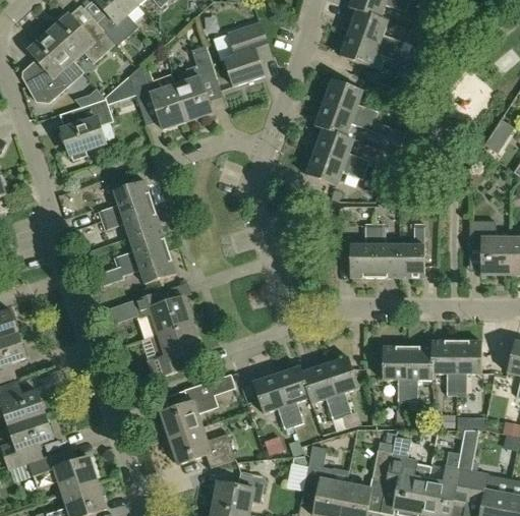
[(126,14),(137,4),(133,0),(96,0),(110,15),(99,25),(114,43),(116,45),(136,26),(126,14)]
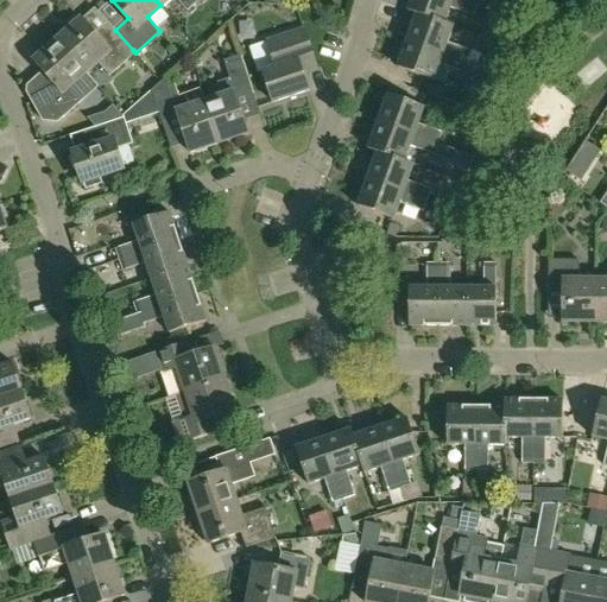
[(478,1),(474,0),(409,0),(406,7),(416,11),(444,20),(449,5),(473,13),(478,1)]
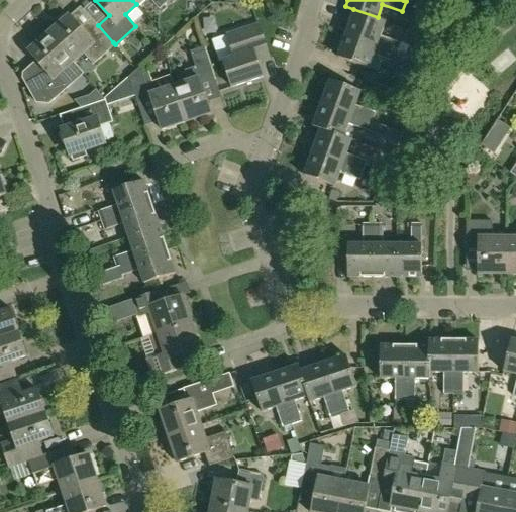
[(385,19),(378,17),(353,9),(345,31),(397,49),(400,40),(381,33),(385,19)]
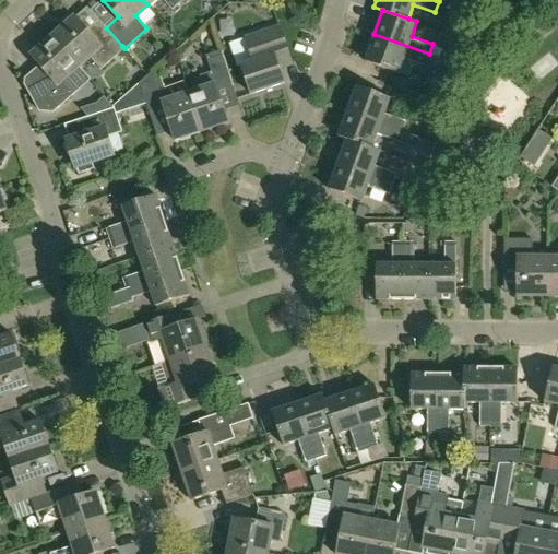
[(122,46),(106,27),(102,23),(91,33),(73,14),(51,33),(78,63),(87,54),(98,66),(122,46)]
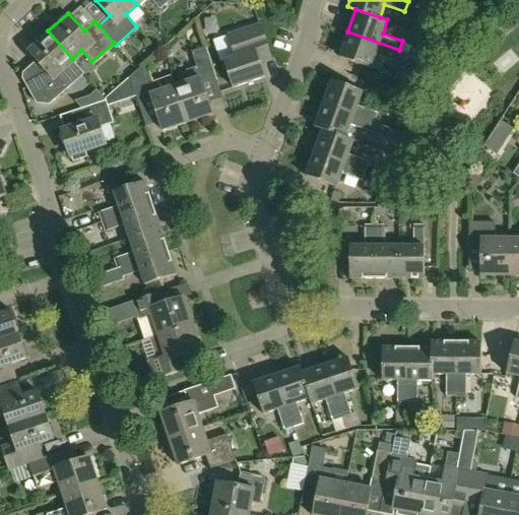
[(259,61),(271,57),(258,21),(230,31),(237,53),(223,57),(233,84),(263,73),(259,61)]
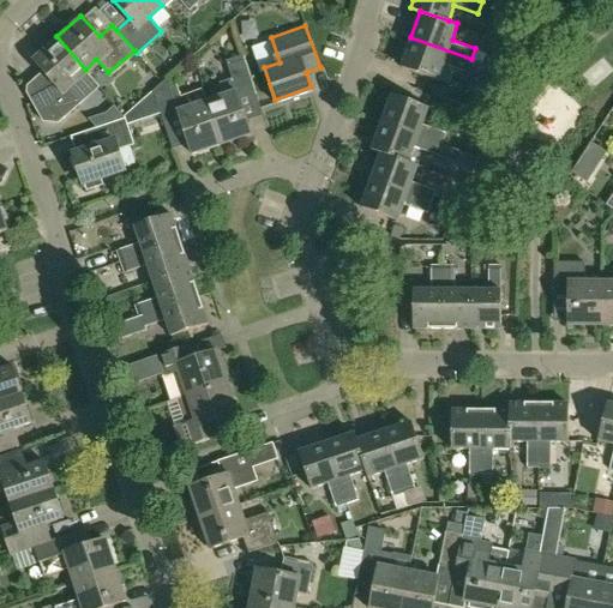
[(91,80),(83,71),(85,70),(56,36),(32,58),(46,72),(42,76),(34,76),(26,83),(26,88),(25,89),(42,118),(58,119),(78,101),(78,94),(77,92),(91,80)]
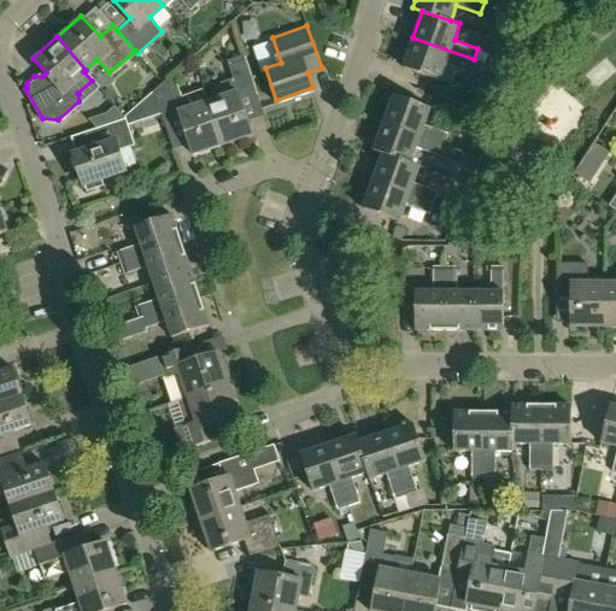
[(474,59),(412,37),(403,65),(439,78),(445,62),(469,71),(474,59)]
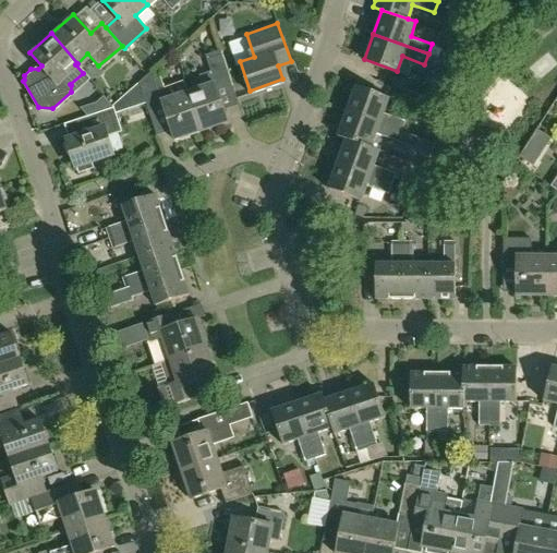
[(231,84),(220,52),(219,46),(204,50),(210,69),(200,73),(203,84),(188,89),(201,129),(227,119),(217,88),(231,84)]
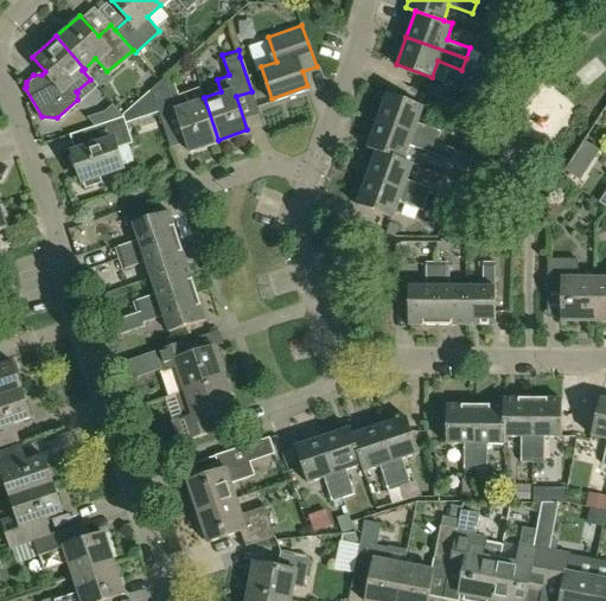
[(218,140),(204,97),(189,103),(185,95),(179,91),(171,95),(164,75),(151,87),(160,121),(177,115),(187,149),(218,140)]
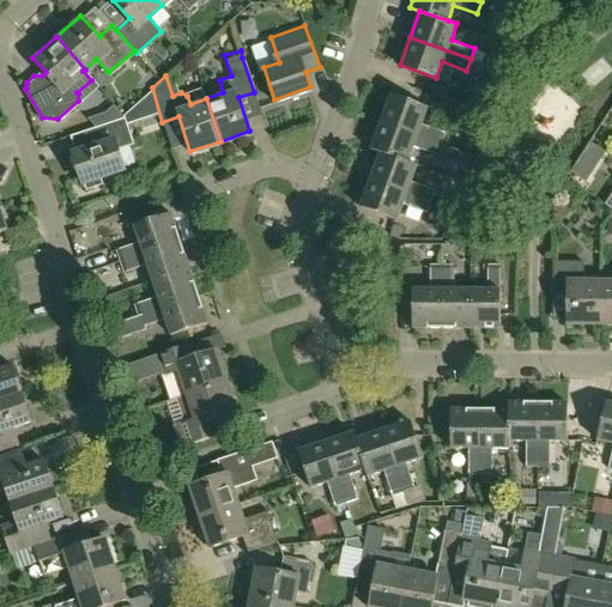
[(391,92),(380,120),(455,146),(455,145),(441,140),(444,129),(420,121),(426,105),(391,92)]
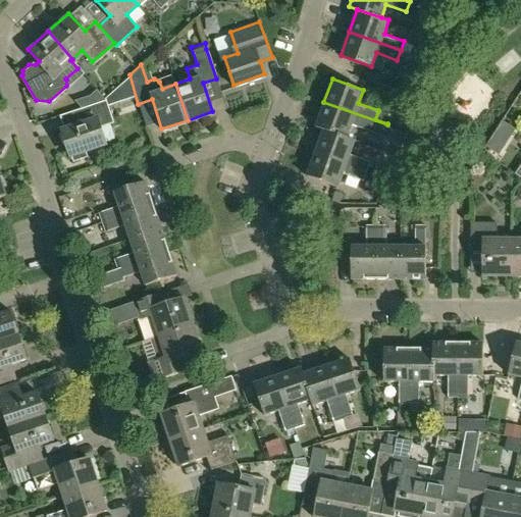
[(112,120),(106,103),(117,100),(114,87),(103,96),(104,98),(81,106),(85,120),(60,128),(69,154),(104,142),(99,124),(112,120)]
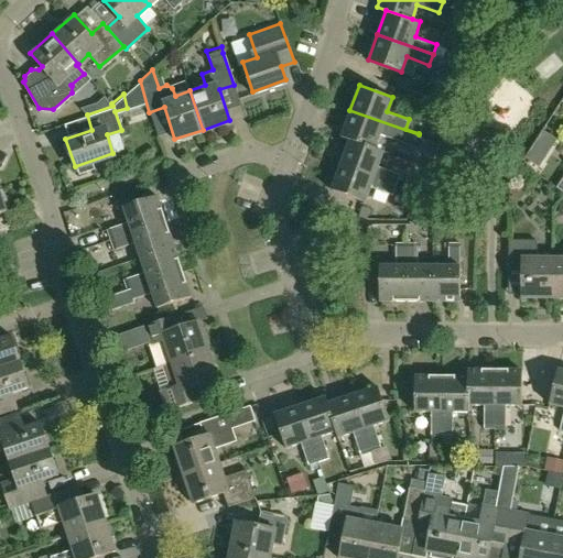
[(419,134),(349,110),(340,135),(349,139),(375,146),(379,132),(414,144),(419,134)]
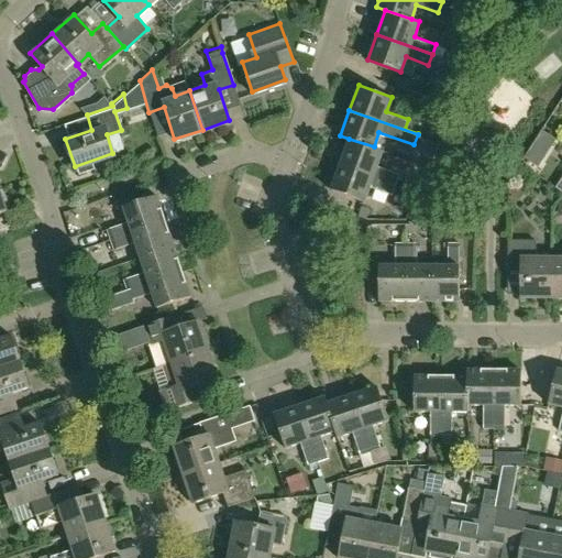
[(382,150),(374,146),(349,139),(340,163),(395,183),(398,172),(376,164),(382,150)]
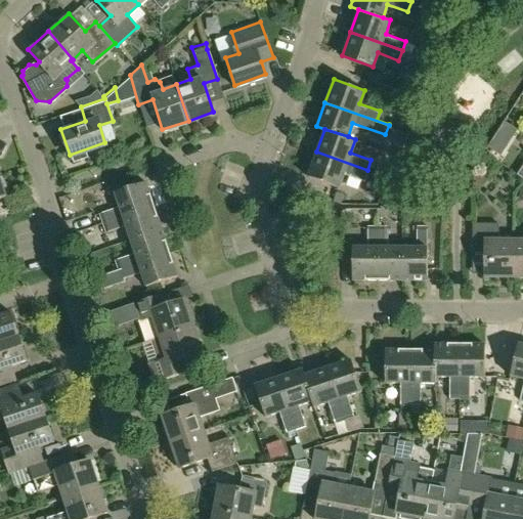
[(367,170),(316,152),(308,175),(339,186),(344,172),(363,179),(367,170)]
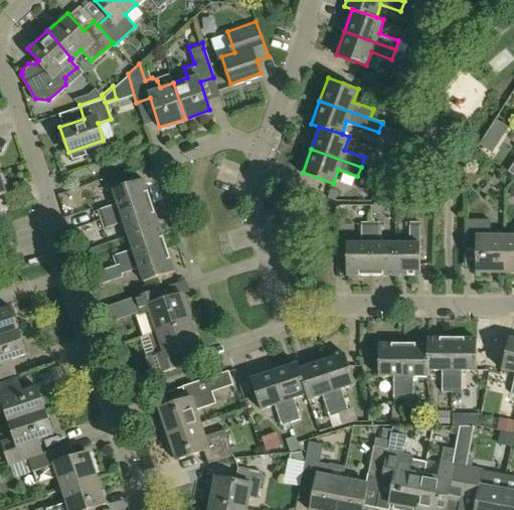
[(97,208),(100,217),(150,200),(142,177),(112,187),(117,201),(97,208)]
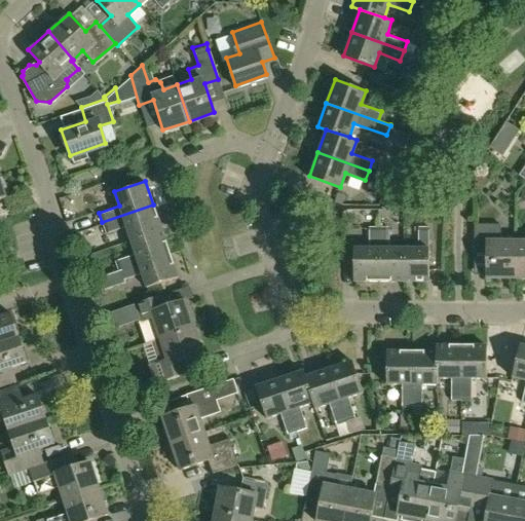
[(161,228),(153,205),(102,222),(105,232),(125,225),(130,238),(161,228)]
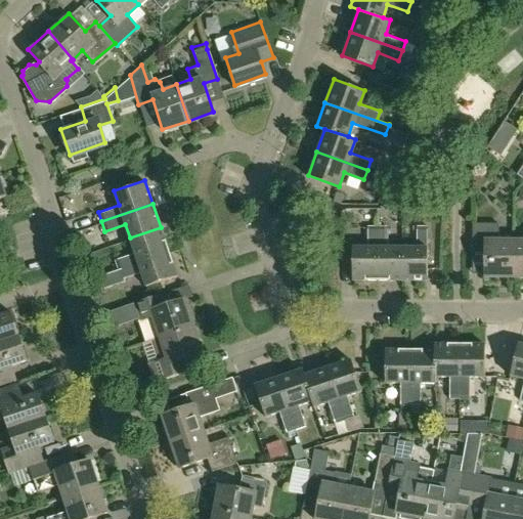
[(512,273),(512,239),(498,239),(498,222),(472,221),(472,249),(484,249),(484,273),(512,273)]
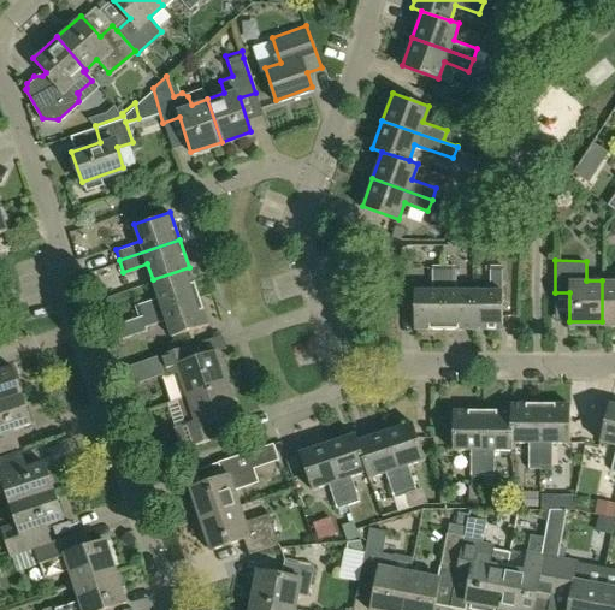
[(443,327),(443,262),(431,262),(431,289),(413,289),(413,327),(443,327)]
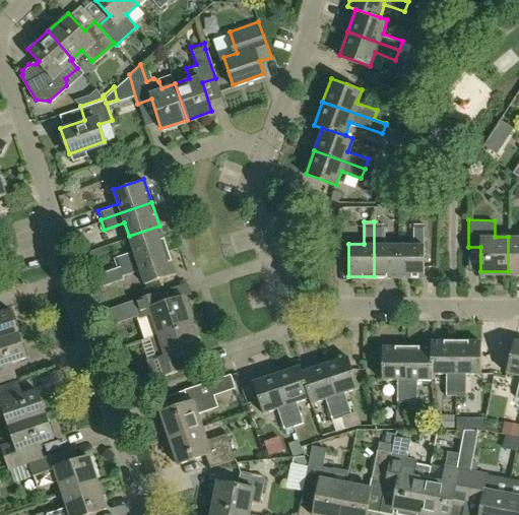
[(399,276),(398,243),(385,243),(384,221),(374,221),(374,276),(399,276)]
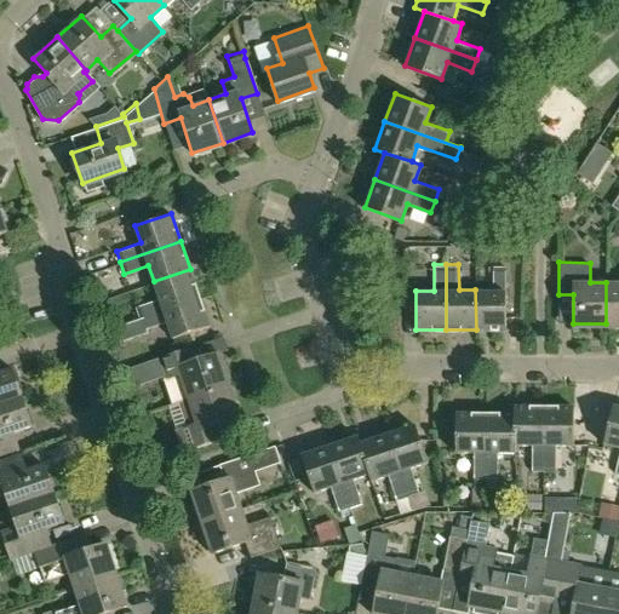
[(492,290),(475,290),(476,330),(505,330),(505,264),(492,264),(492,290)]
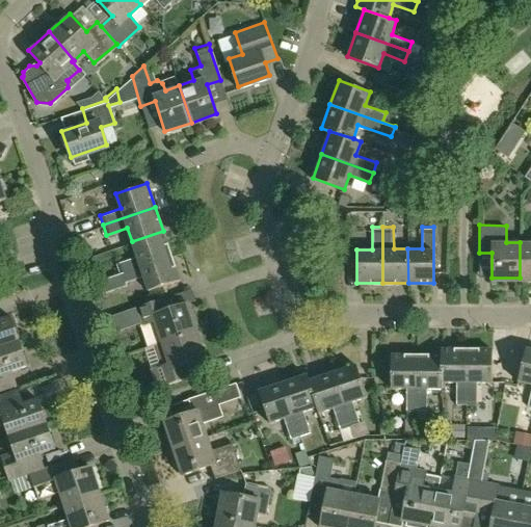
[(170,254),(163,231),(132,241),(136,256),(115,262),(118,272),(170,254)]
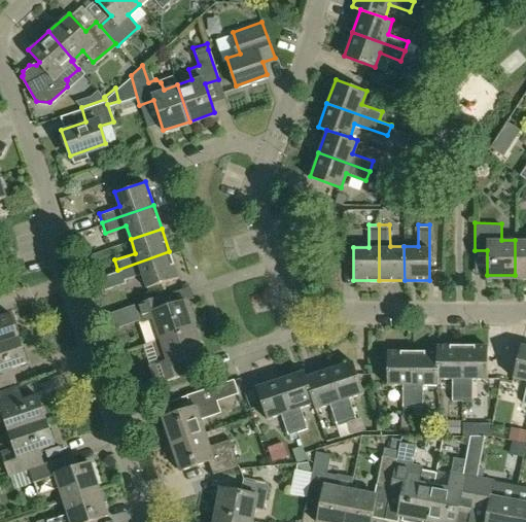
[(525,239),(515,240),(515,275),(525,275),(525,239)]
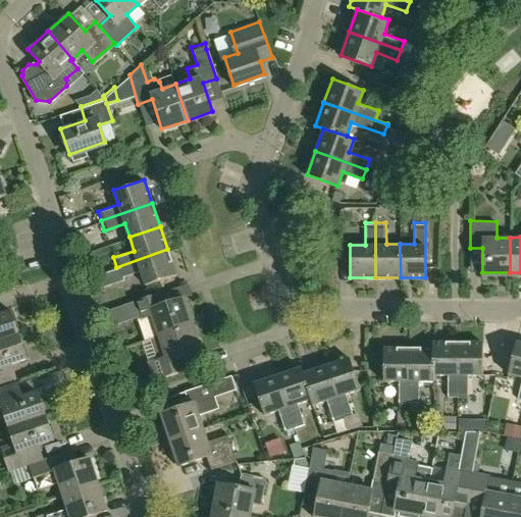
[(175,273),(167,249),(116,267),(96,273),(100,287),(124,278),(123,275),(141,269),(145,283),(175,273)]
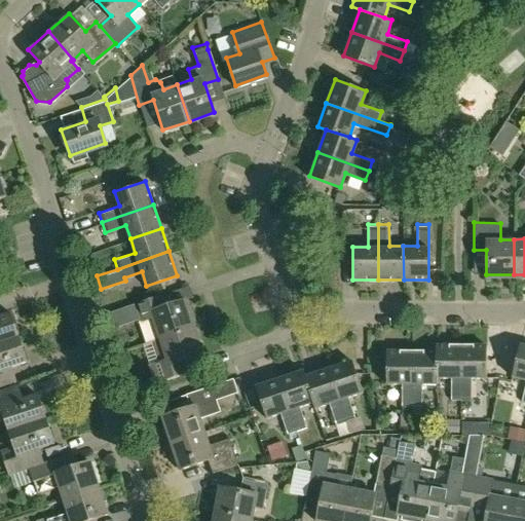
[(162,293),(134,302),(140,319),(138,320),(145,341),(150,339),(193,325),(185,298),(166,304),(162,293)]
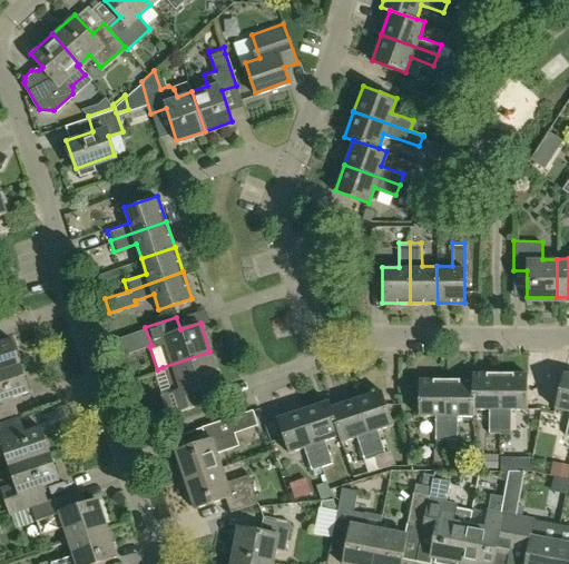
[(0,368),(19,363),(10,336),(0,339),(0,368)]
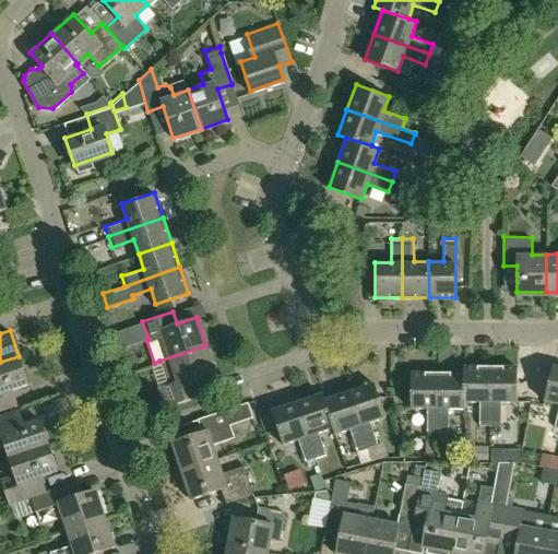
[(216,375),(205,345),(159,361),(166,381),(156,385),(164,405),(200,395),(197,381),(216,375)]
